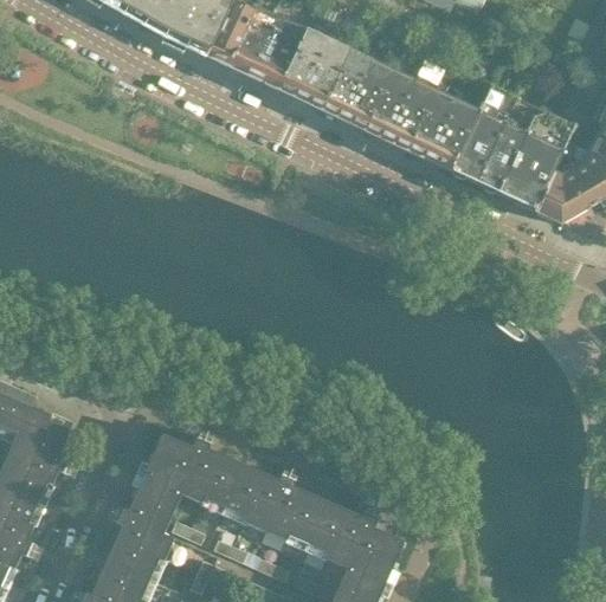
[(100,0),(126,14),(133,0),(100,0)]
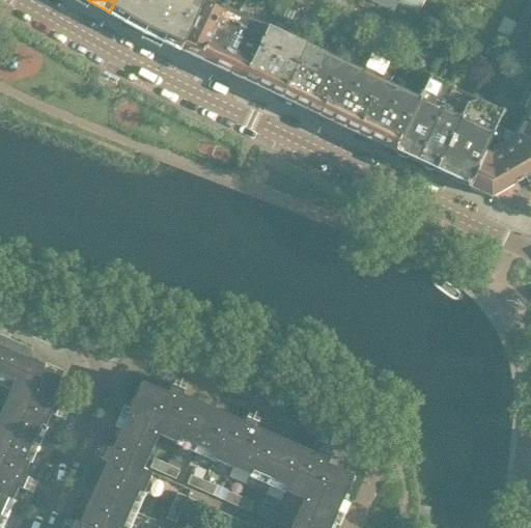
[(116,0),(110,12),(127,22),(138,0),(116,0)]
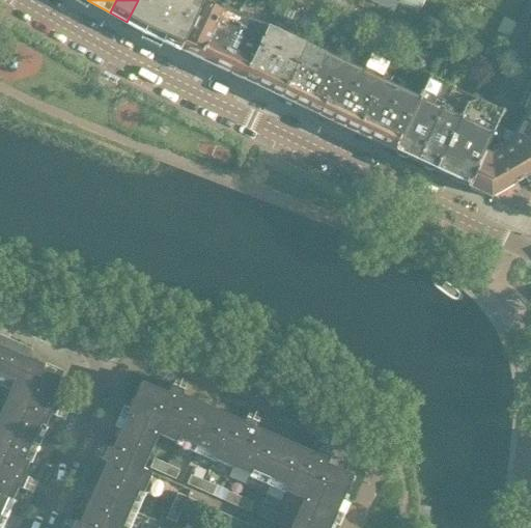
[(144,32),(161,0),(138,0),(127,22),(144,32)]
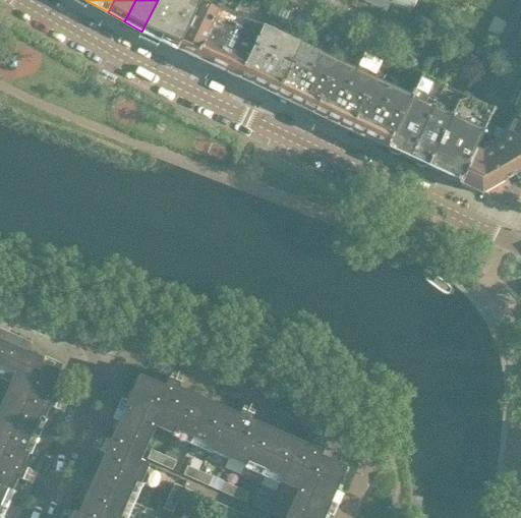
[(179,49),(201,3),(195,0),(158,0),(141,32),(179,49)]
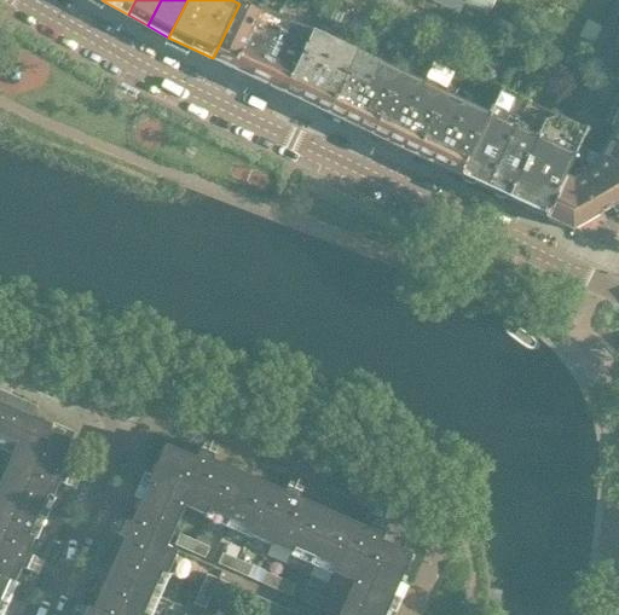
[(463,0),(434,0),(458,11),(463,0)]
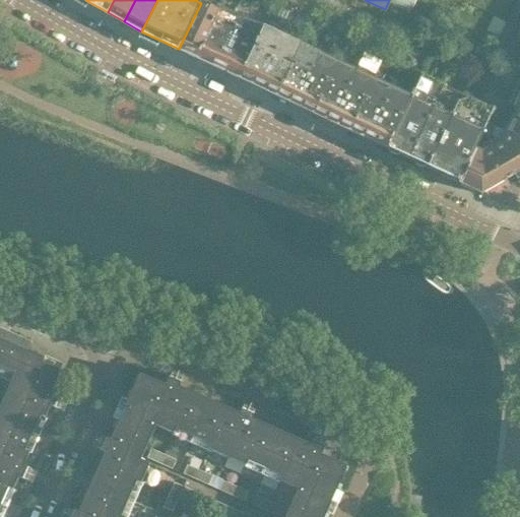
[(516,0),(495,44),(507,50),(519,23),(519,0),(516,0)]
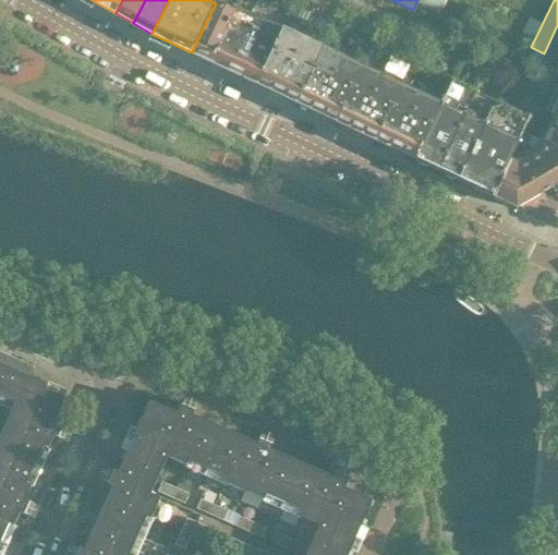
[(211,62),(234,12),(216,3),(192,52),(211,62)]
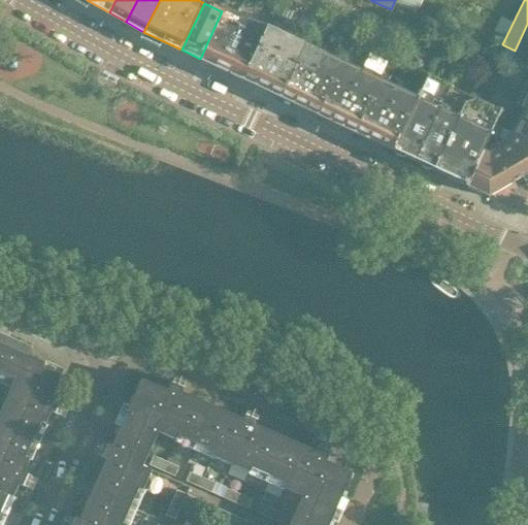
[(209,63),(234,10),(224,6),(222,11),(200,59),(209,63)]
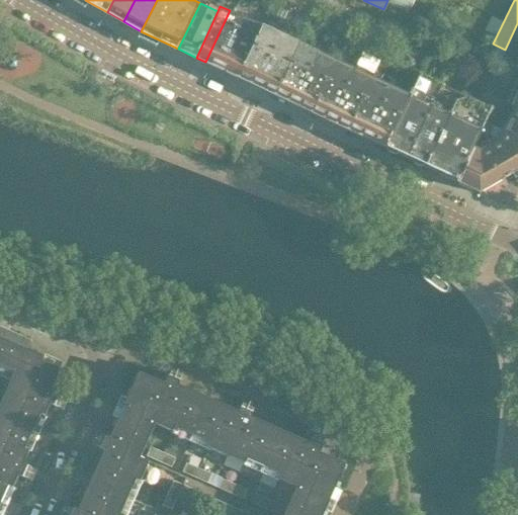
[(238,77),(262,26),(230,10),(205,62),(238,77)]
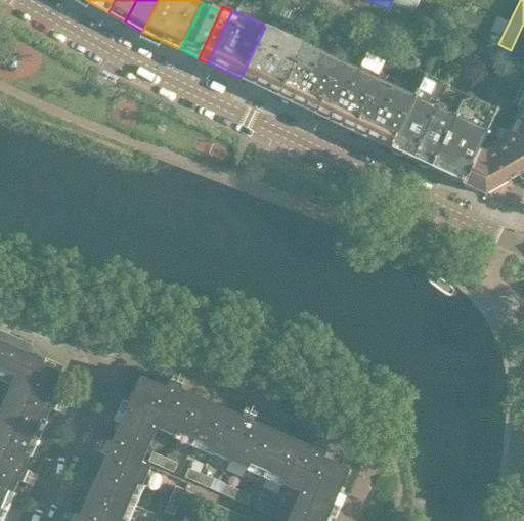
[(340,61),(353,33),(354,32),(334,23),(319,52),(321,53),(340,61)]
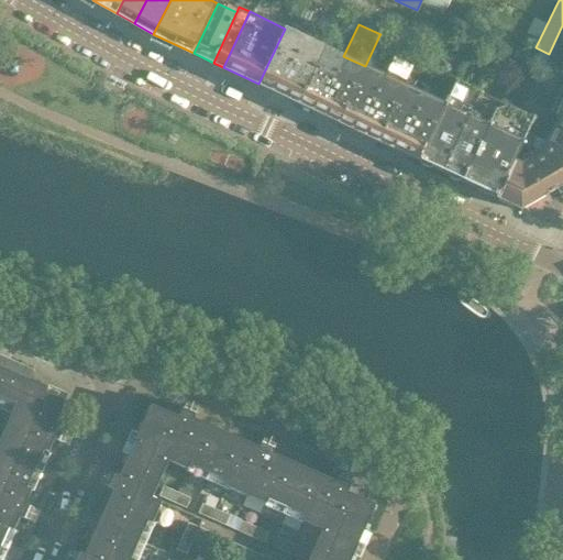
[(305,39),(288,30),(285,29),(258,84),(279,94),(305,39)]
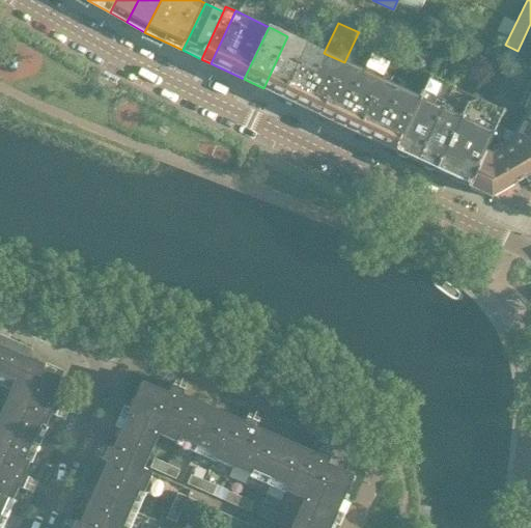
[(306,45),(305,45),(287,36),(263,88),(282,98),(306,45)]
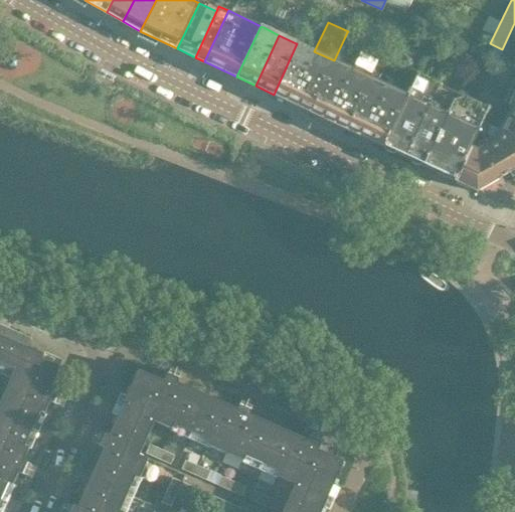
[(362,48),(366,40),(359,36),(355,44),(362,48)]
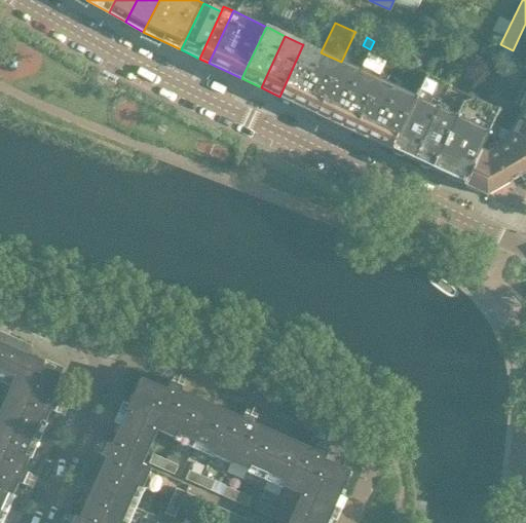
[(379,73),(388,55),(391,49),(374,41),(370,49),(363,65),(379,73)]
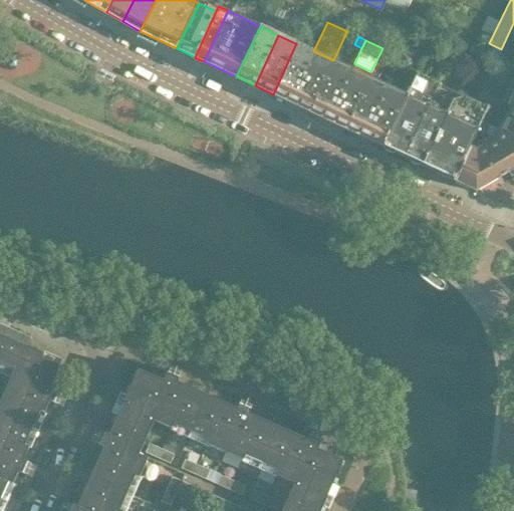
[(315,52),(313,51),(296,43),(273,94),(291,102),(315,52)]
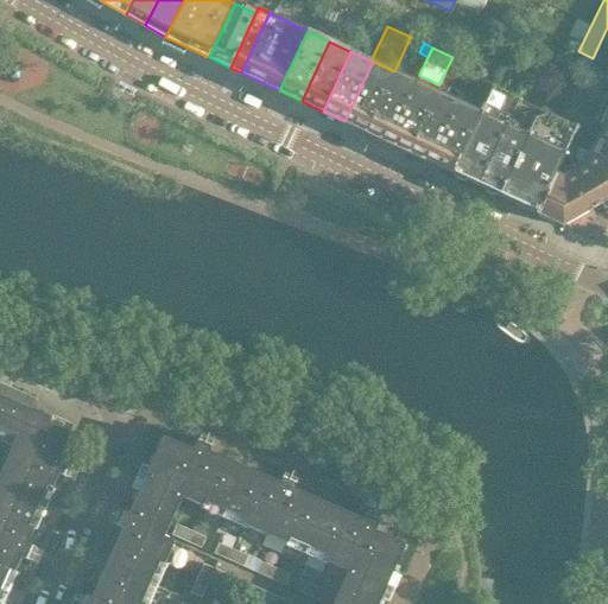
[(366,132),(394,71),(373,62),(344,121),(366,132)]
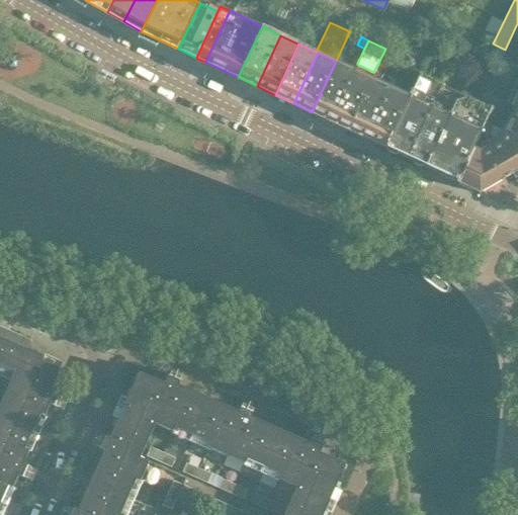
[(330,120),(354,70),(336,61),(312,112),(330,120)]
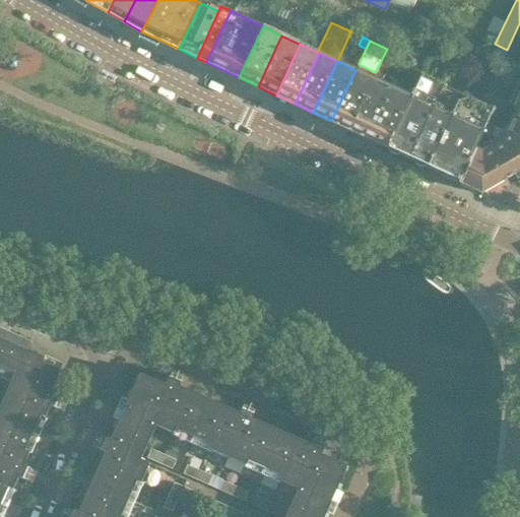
[(355,70),(331,121),(349,129),(373,78),(355,70)]
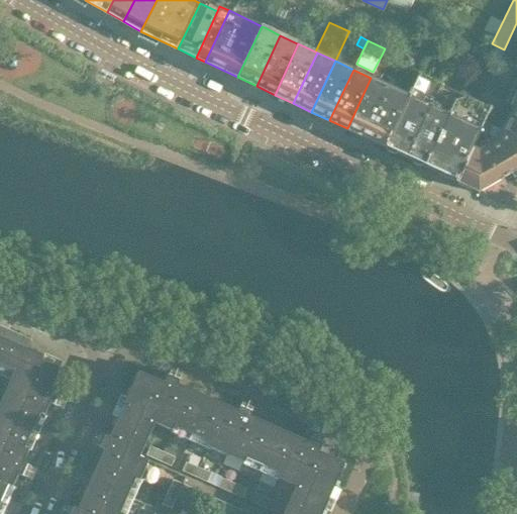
[(410,159),(445,84),(445,83),(420,71),(408,95),(384,145),(410,159)]
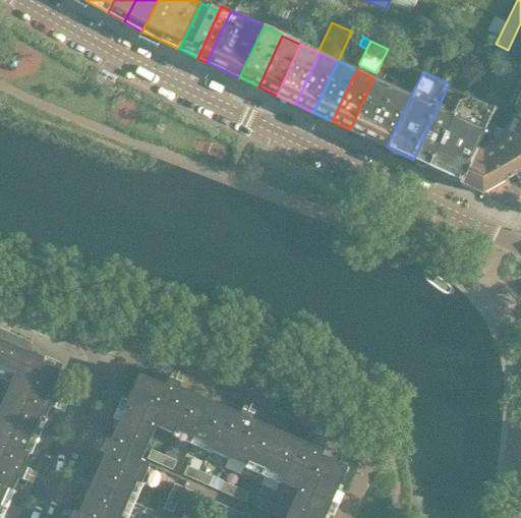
[(373,78),(350,129),(367,138),(392,87),(373,78)]
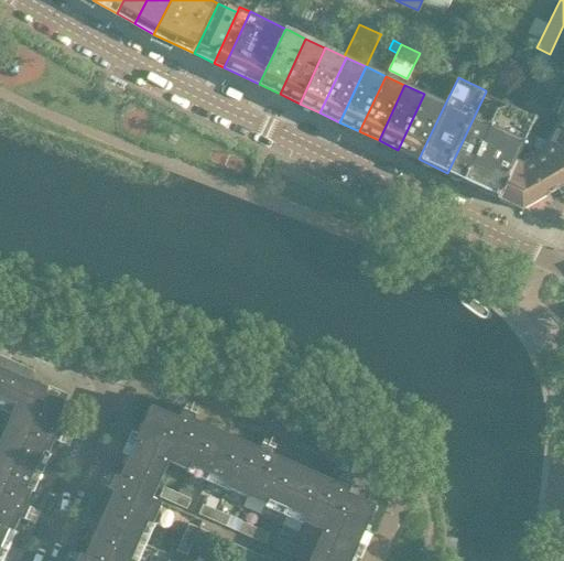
[(537,116),(486,92),(447,173),(497,196),(514,160),(537,116)]
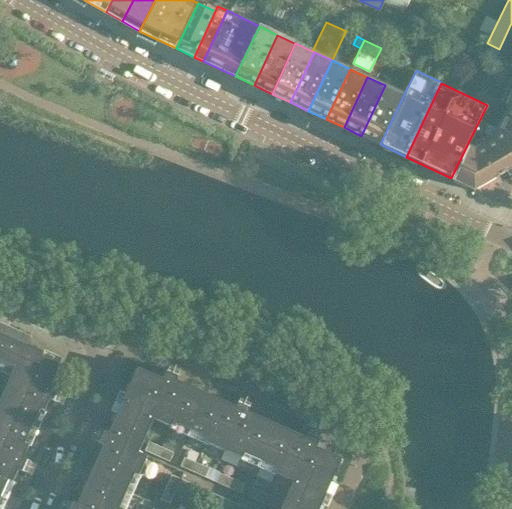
[(511,84),(504,100),(508,102),(496,126),(511,134),(511,84)]
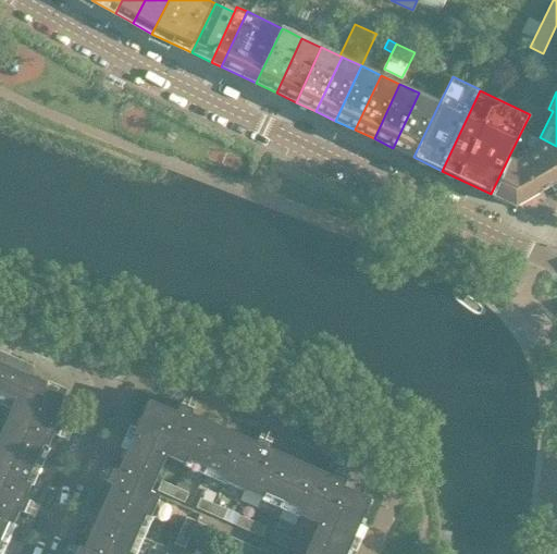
[(419,93),(393,148),(413,157),(440,102),(419,93)]
